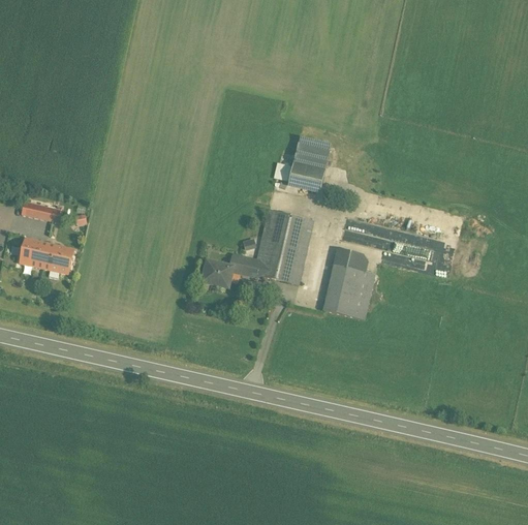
[(331,145),(299,136),(287,185),(319,193),(331,145)]
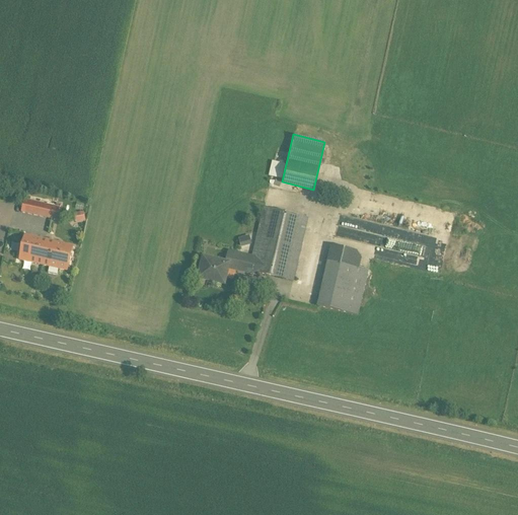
[(59,199),(24,191),(20,210),(55,218),(59,199)]
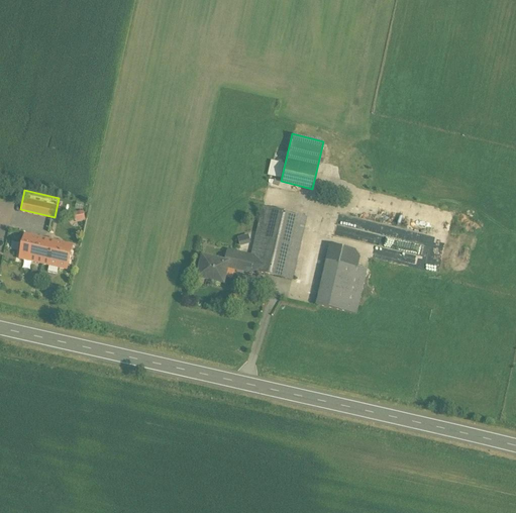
[(310,214),(262,203),(249,253),(226,247),(223,261),(199,255),(194,278),(222,285),(226,267),(294,282),(310,214)]
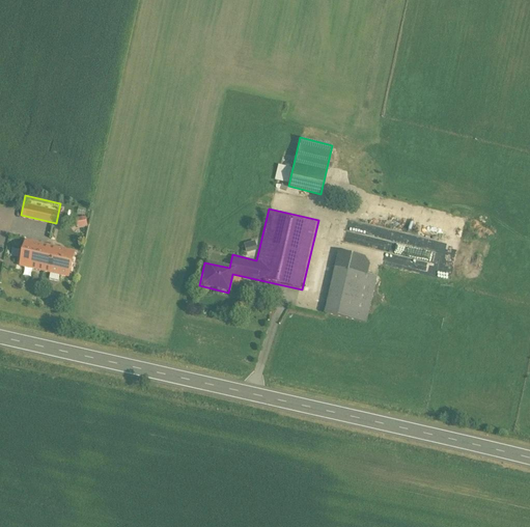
[(75,249),(24,238),(19,264),(68,275),(75,249)]
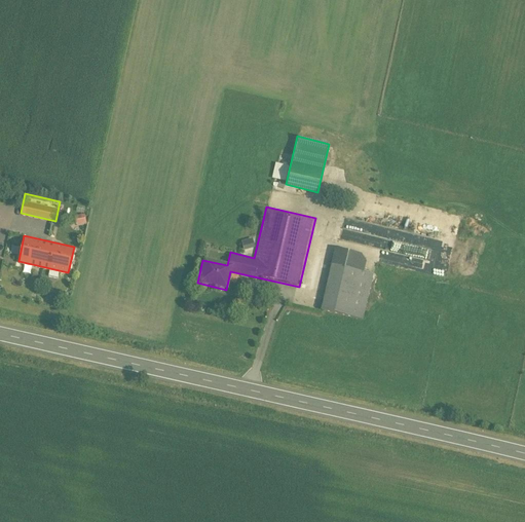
[(367,255),(332,247),(317,309),(363,319),(373,273),(363,271),(367,255)]
